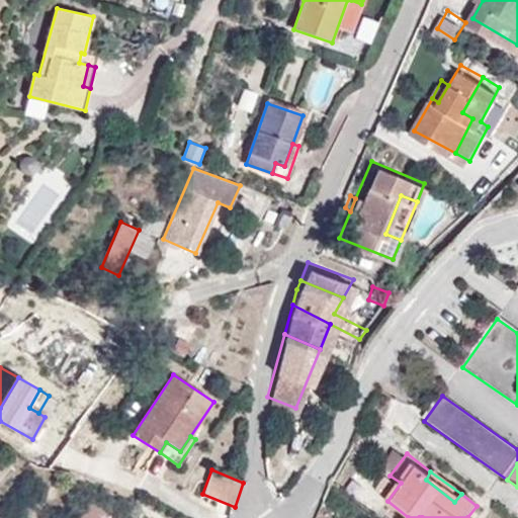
[(107,517),(109,517),(92,503),(81,517),(107,517)]
